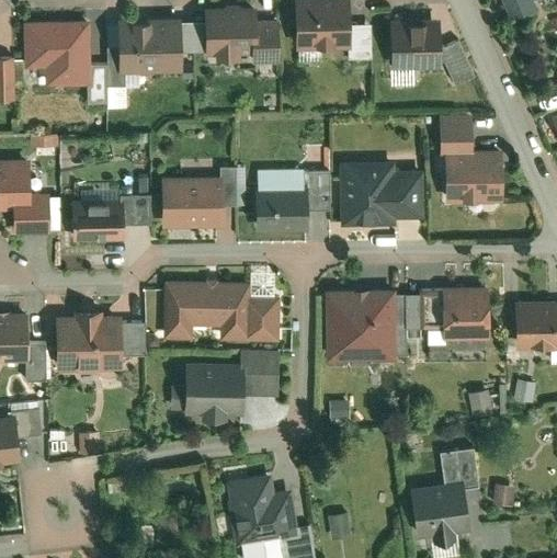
[(349,0),(296,0),(297,46),(350,45),(350,22),(349,0)]
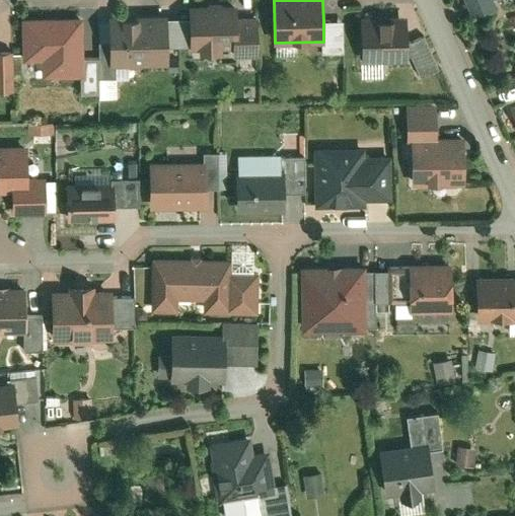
[(514,0),(465,0),(472,14),(495,5),(492,0),(514,0)]
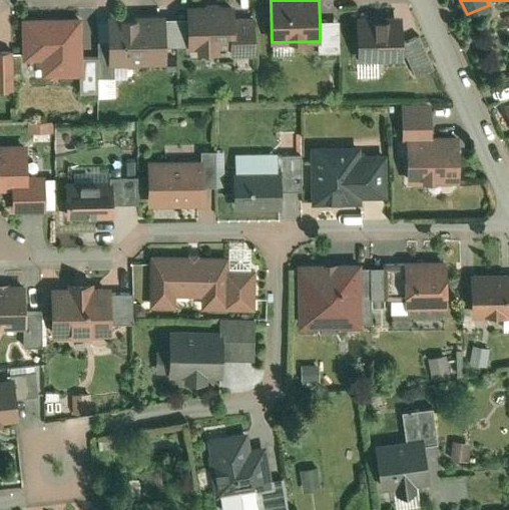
[(205,3),(186,4),(188,46),(198,46),(198,49),(220,48),(219,45),(232,45),(232,53),(256,52),(255,15),(234,16),(233,2),(219,2),(219,1),(205,1),(205,3)]
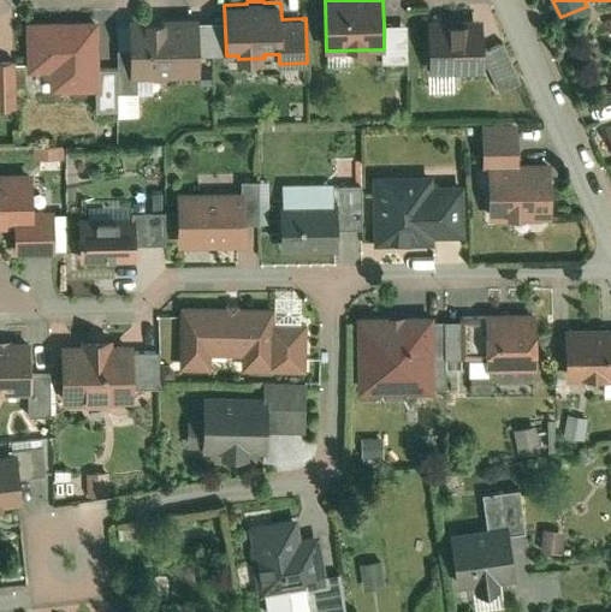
[(131,47),(131,78),(136,77),(201,76),(199,15),(130,16),(131,47)]
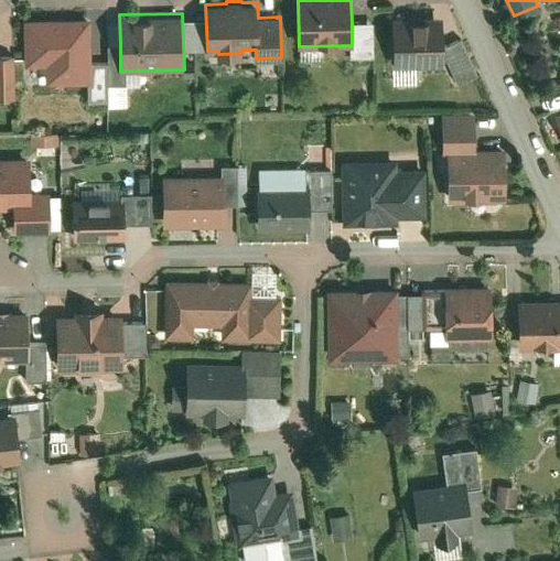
[(443,15),(395,17),(396,67),(444,66),(444,56),(444,46),(443,15)]
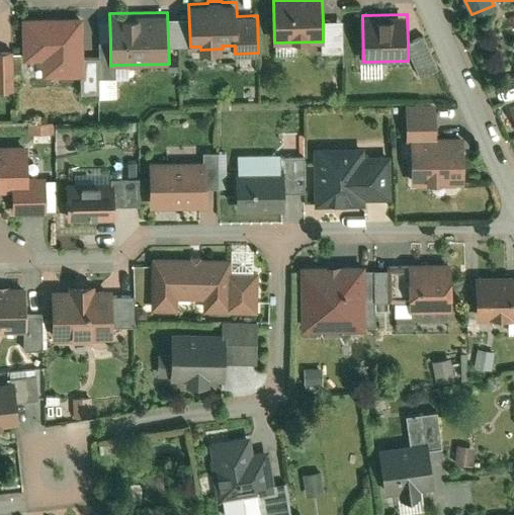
[(82,16),(21,17),(22,59),(43,59),(43,77),(81,77),(83,77),(83,57),(82,16)]
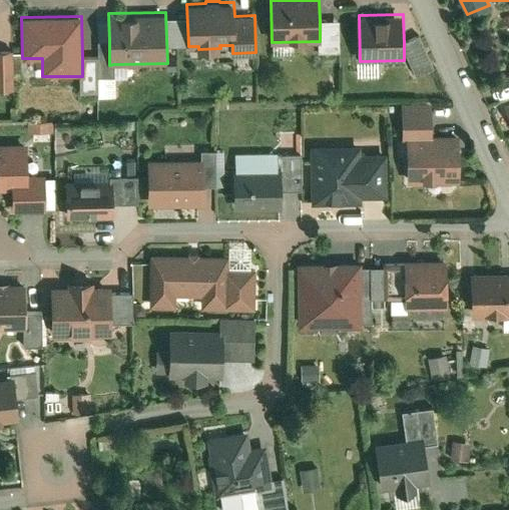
[(320,20),(320,41),(320,51),(340,50),(339,19),(320,20)]
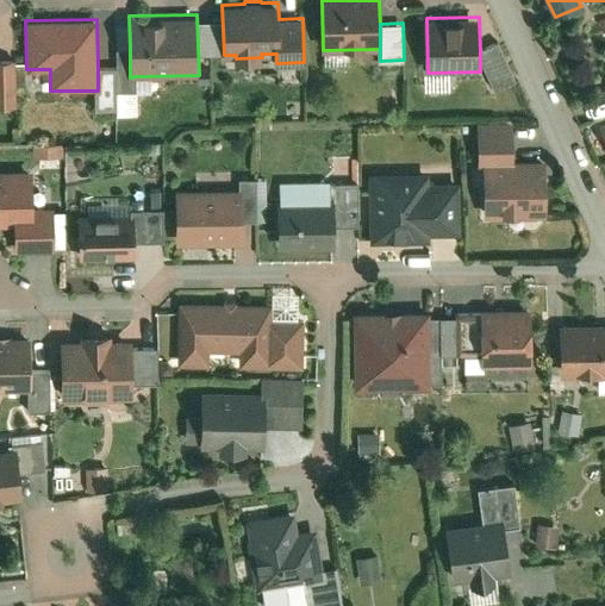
[(516,80),(499,41),(480,50),(480,61),(493,91),(516,80)]
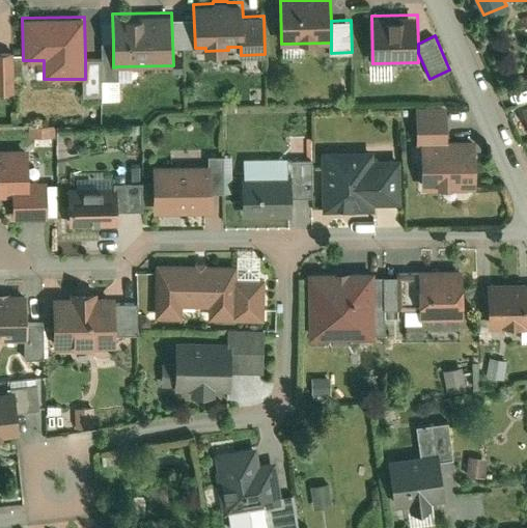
[(102,58),(102,78),(117,78),(117,66),(113,67),(113,40),(101,40),(102,58)]
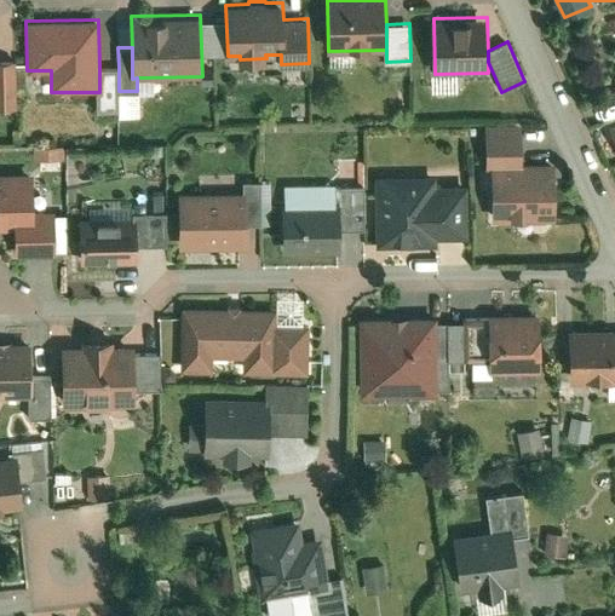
[(15,62),(0,62),(0,105),(16,105),(15,62)]
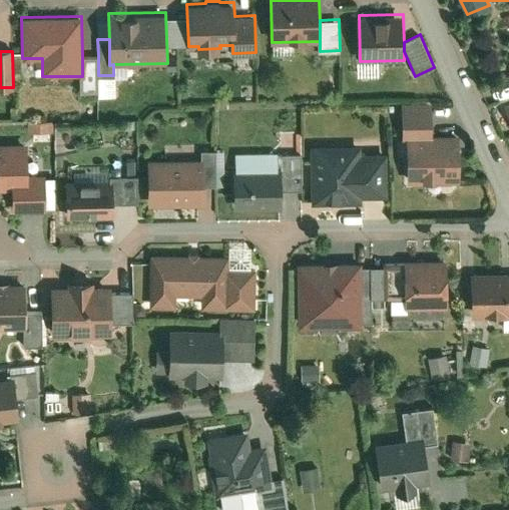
[(98,56),(82,56),(82,76),(80,76),(80,92),(98,92),(98,75),(98,56)]
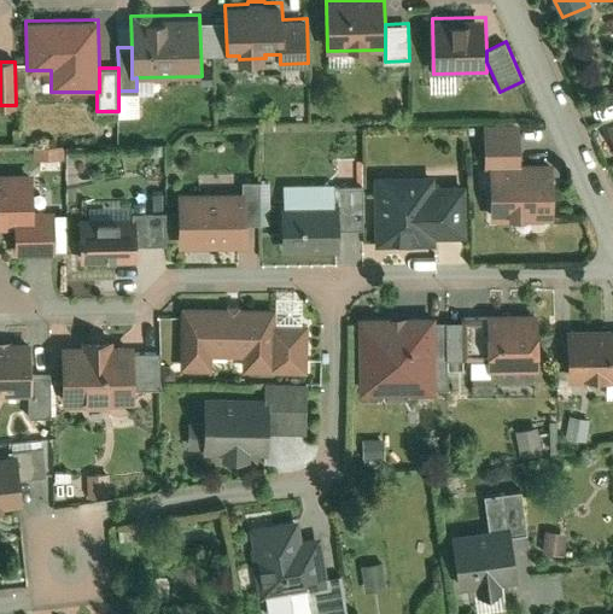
[(489,164),(520,163),(519,127),(483,128),(484,169),(489,168),(489,164)]
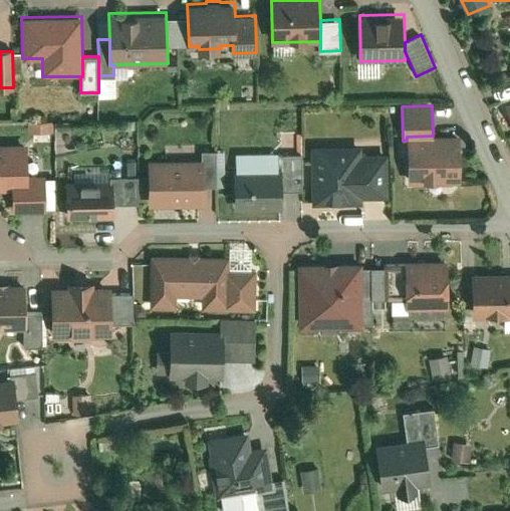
[(408,182),(459,180),(458,135),(433,136),(407,137),(407,140),(408,182)]
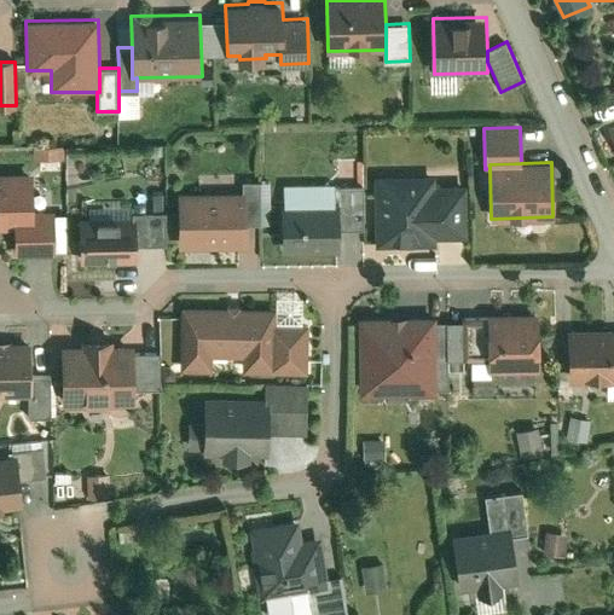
[(435,175),(376,175),(377,248),(436,248),(436,239),(467,239),(465,186),(435,186),(435,175)]
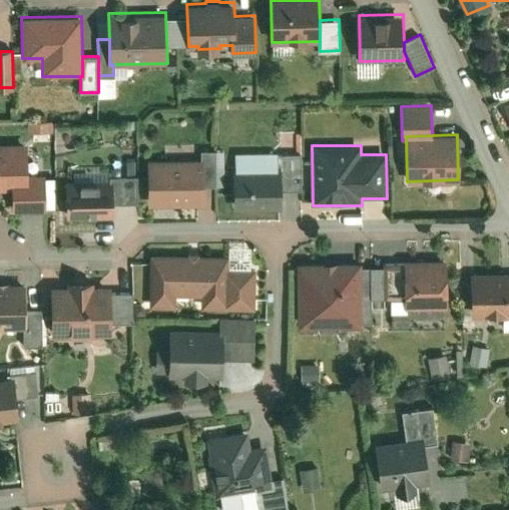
[(27,146),(0,146),(0,191),(13,191),(28,191),(27,177),(27,146)]
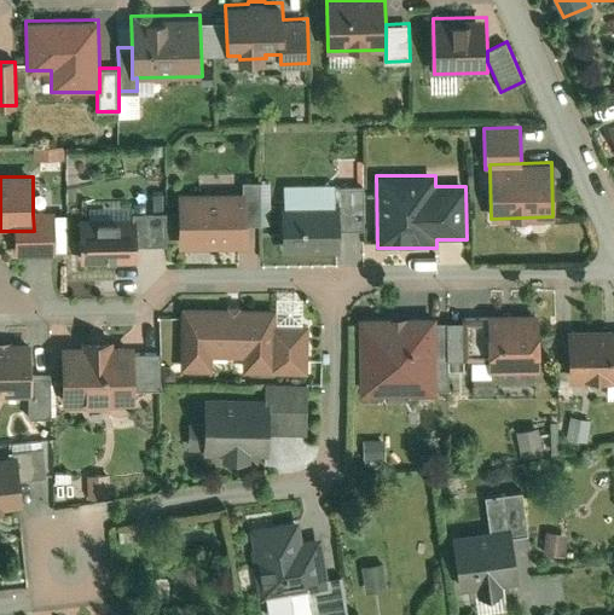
[(245,195),(245,228),(261,228),(261,184),(242,185),(242,195),(245,195)]
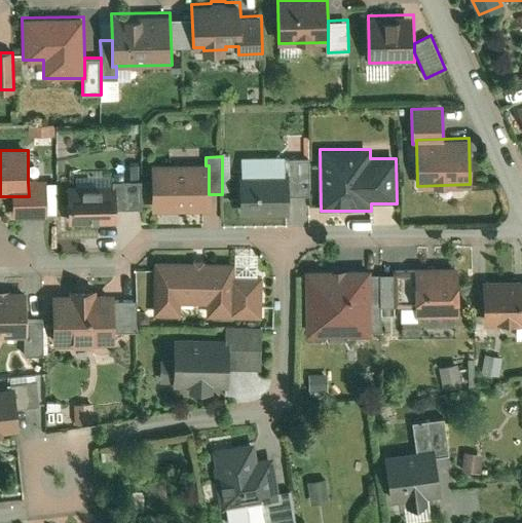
[(285,173),(290,173),(290,196),(310,196),(310,159),(285,159),(285,173)]
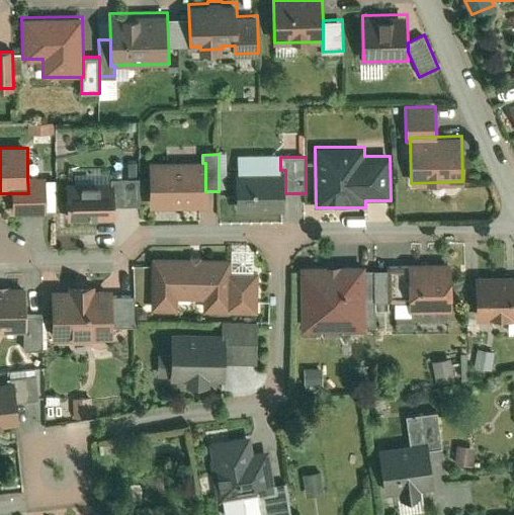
[(149,164),(150,210),(205,209),(205,191),(205,163),(202,163),(149,164)]
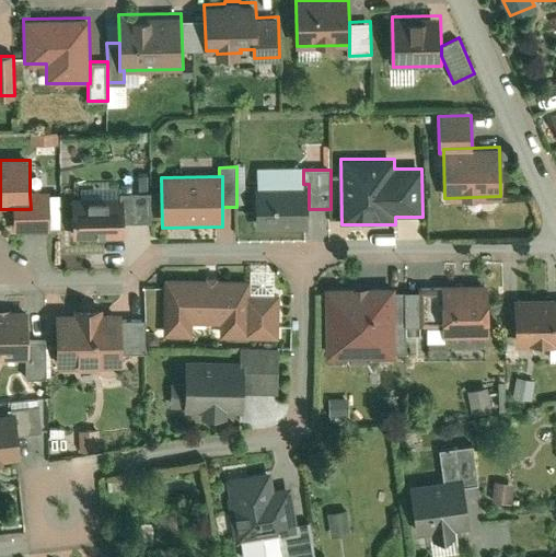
[(256,185),(256,231),(309,230),(309,209),(309,184),(303,184),(256,185)]
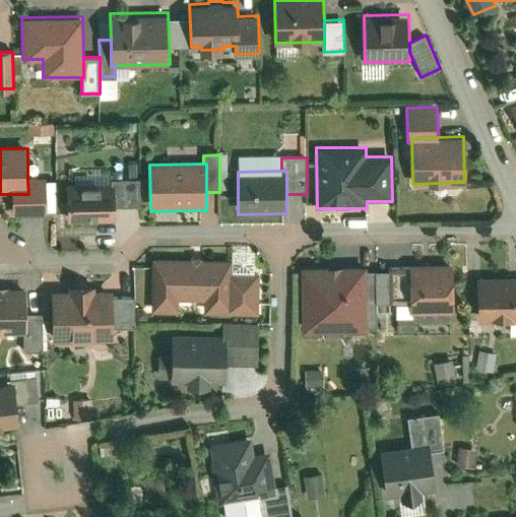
[(45,180),(27,180),(28,194),(13,194),(14,212),(46,211),(45,180)]
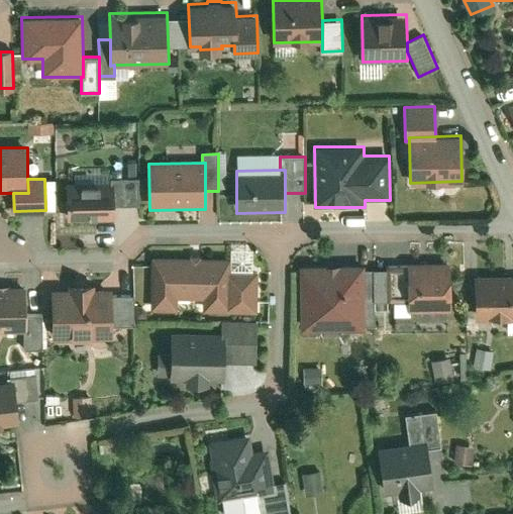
[(113,186),(113,209),(139,209),(139,180),(110,180),(111,186),(113,186)]
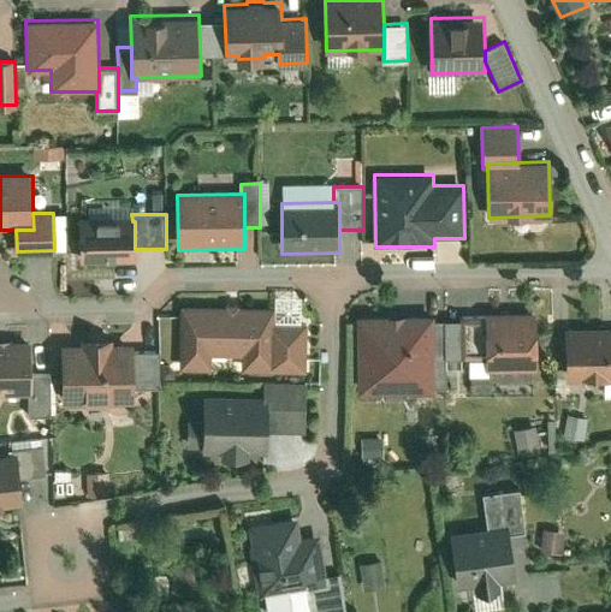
[(77,221),(78,267),(135,267),(135,249),(135,221),(132,221),(77,221)]
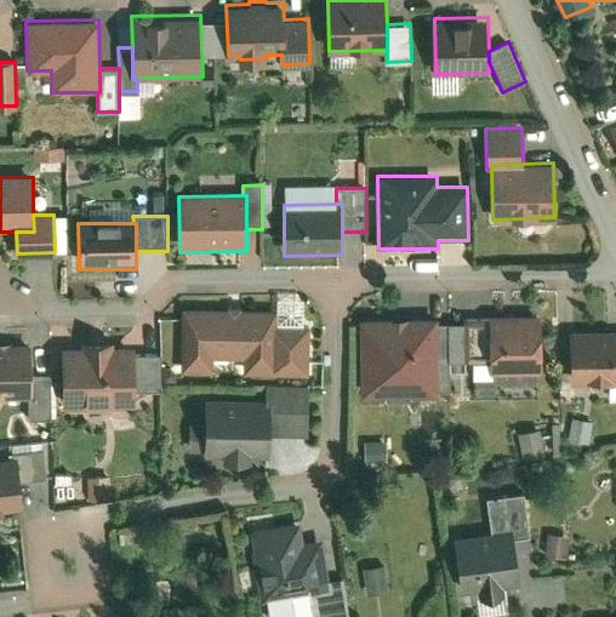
[(228,313),(183,312),(183,376),(214,376),(214,360),(244,360),(244,376),(277,376),(277,326),(277,313),(243,313),(243,308),(228,308),(228,313)]
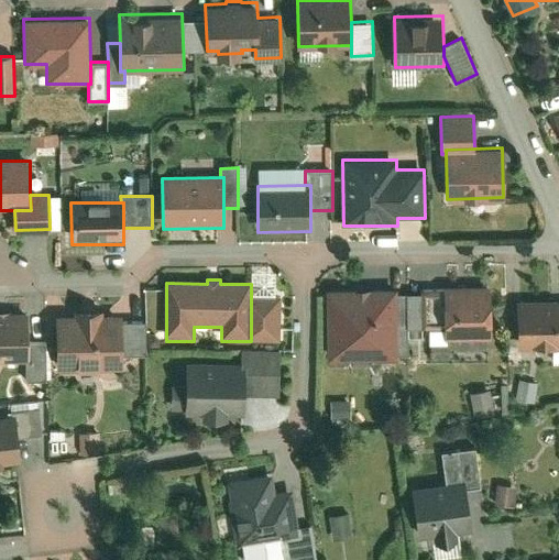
[(493,341),(492,286),(445,287),(445,295),(446,324),(447,342),(493,341)]
